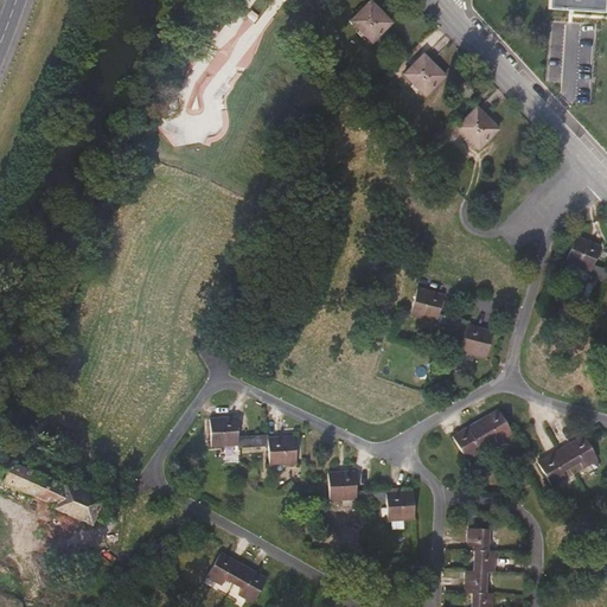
[(602,0),(548,0),(548,8),(602,12),(602,0)]
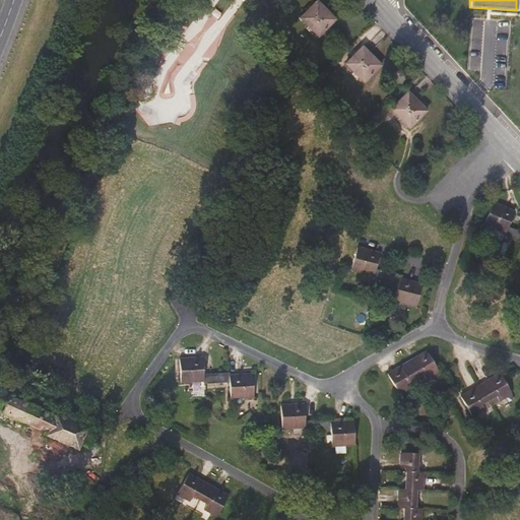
[(300,18),(319,37),(335,19),(317,1),(300,18)]
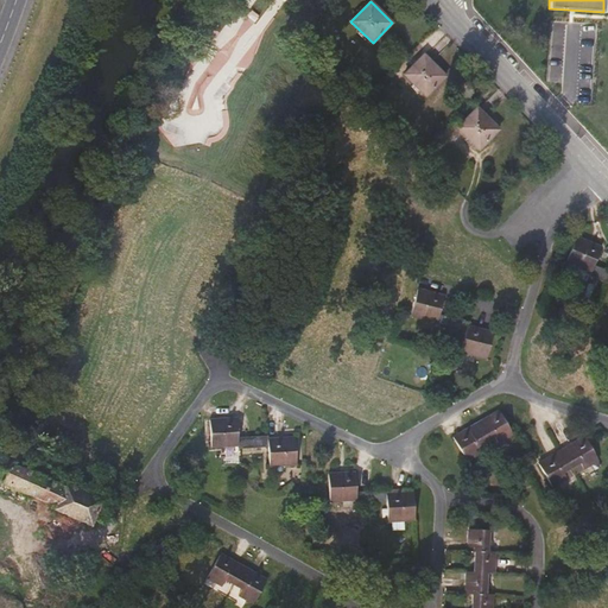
[(426,96),(445,76),(424,55),(404,75),(426,96)]
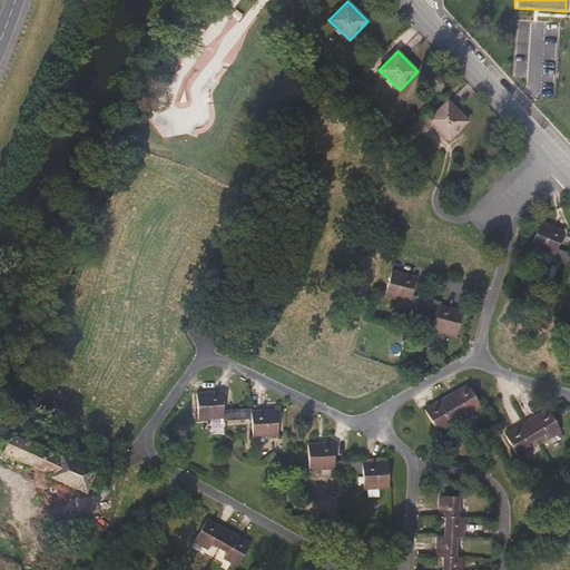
[(448,101),(429,119),(449,140),(469,121),(448,101)]
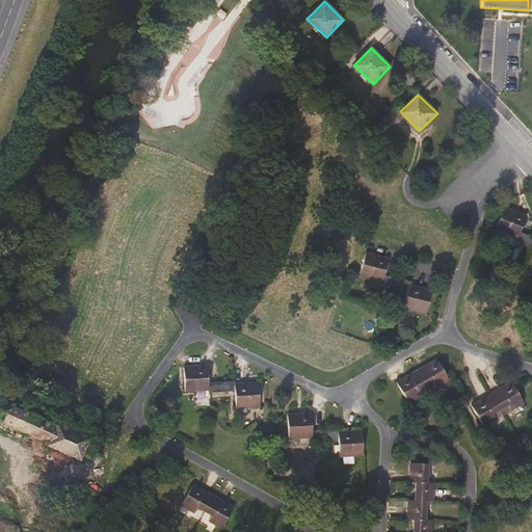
[(531,215),(509,204),(499,225),(521,236),(520,239),(531,244),(531,242),(531,234),(524,231),(531,215)]
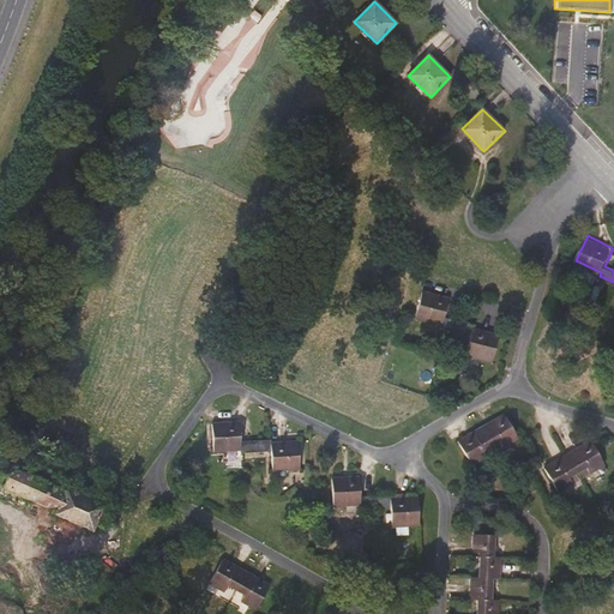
[(456,333),(458,323),(444,319),(449,300),(421,293),(415,320),(441,326),(440,330),(456,333)]
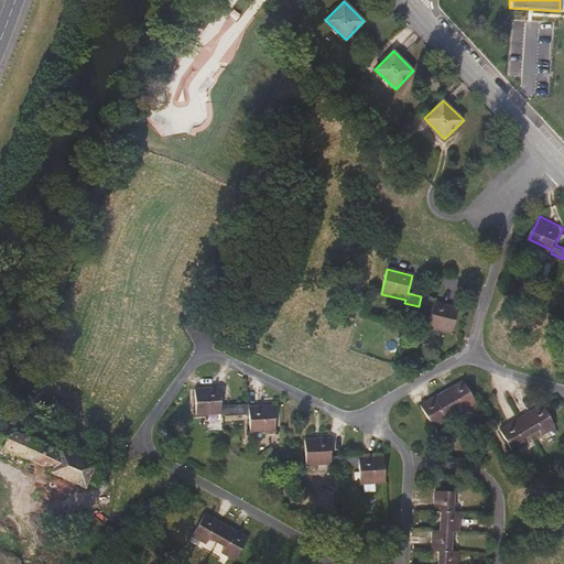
[(58,306),(64,293),(57,290),(52,304),(58,306)]
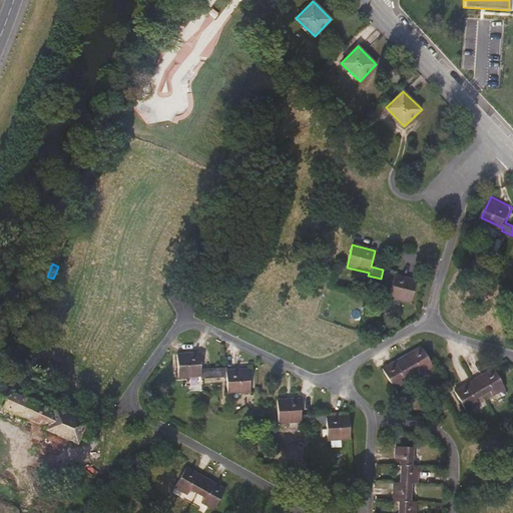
[(395,273),(383,270),(381,279),(393,282),(389,298),(411,303),(416,281),(394,275),(395,273)]
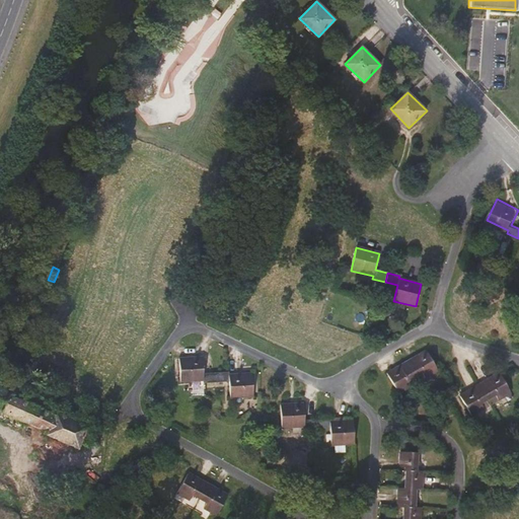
[(438,370),(426,351),(406,362),(416,377),(422,373),(425,378),(438,370)]
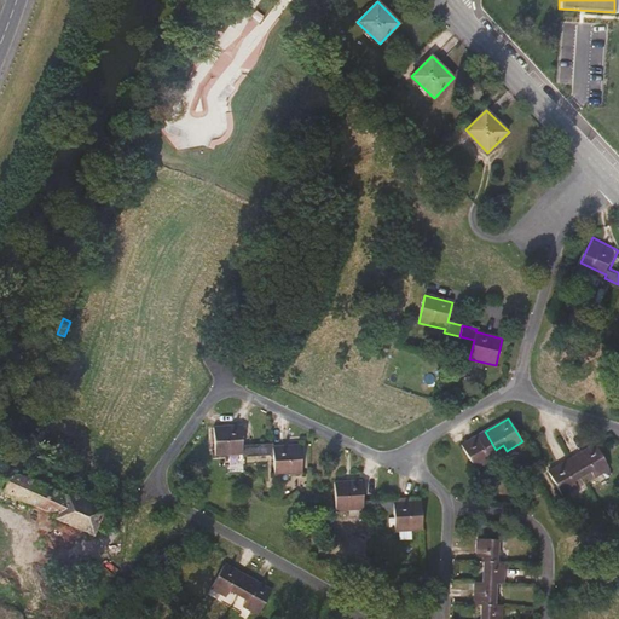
[(243,445),(242,426),(214,427),(215,455),(243,453),(243,456),(259,456),(258,444),(243,445)]
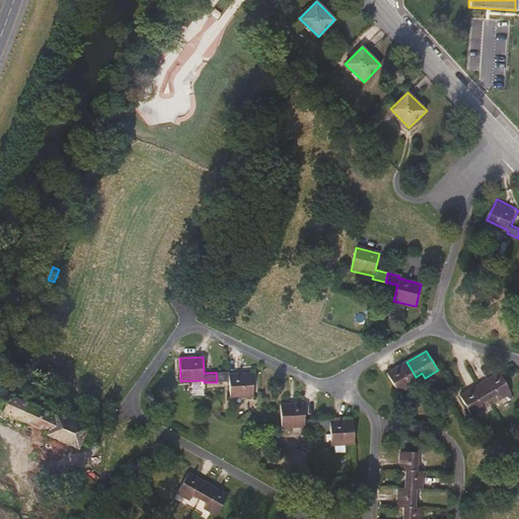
[(416,377),(406,362),(386,373),(398,393),(403,390),(412,385),(409,381),(416,377)]
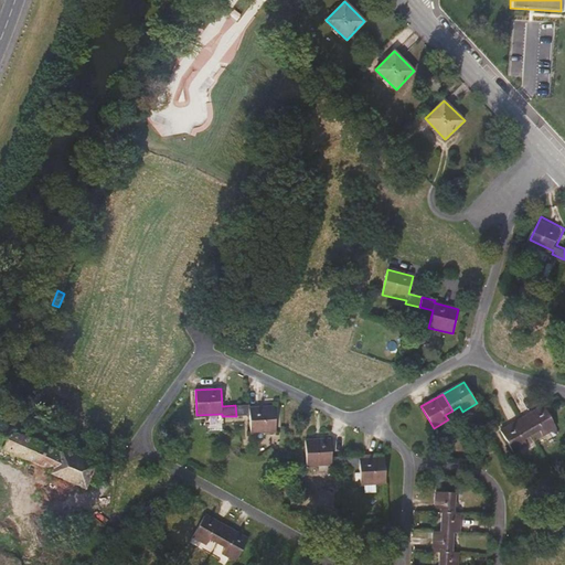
[(276,432),(275,406),(249,407),(249,405),(235,405),(236,416),(249,415),(251,434),(276,432)]
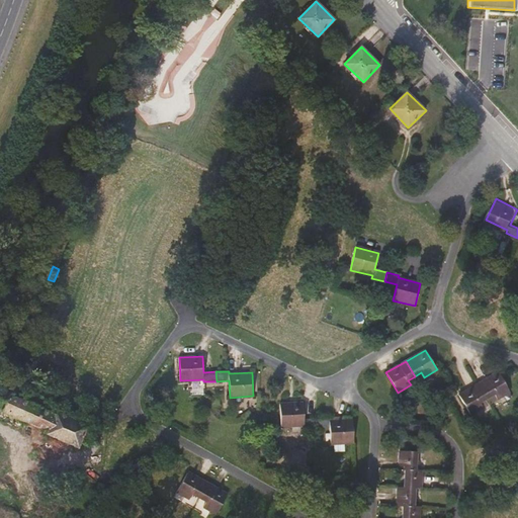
[(510,392),(498,372),(479,383),(487,399),(494,395),(497,400),(502,397),(509,393),(510,392)]
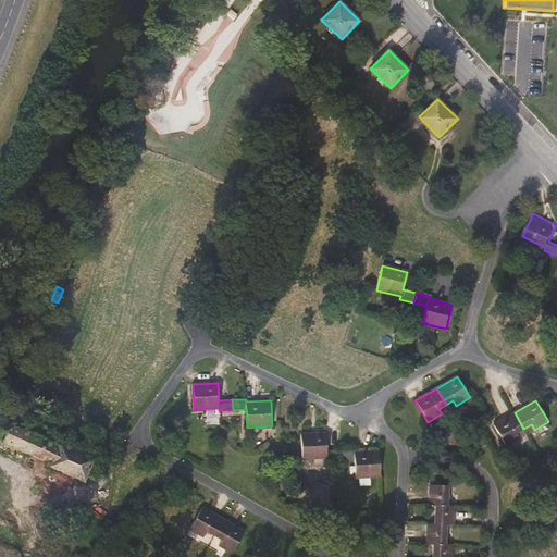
[(0,441),(50,463),(49,466),(83,481),(94,458),(60,443),(59,445),(21,428),(26,416),(15,411),(10,422),(0,418),(0,441)]
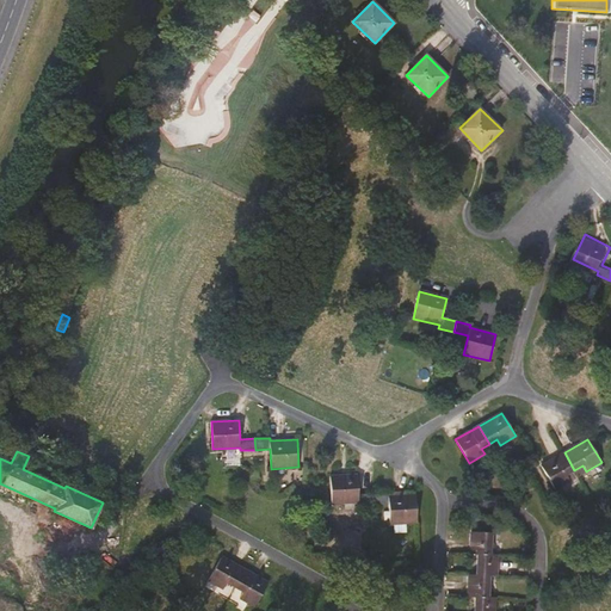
[(574,470),(565,452),(541,466),(555,489),(571,481),(567,475),(574,470)]
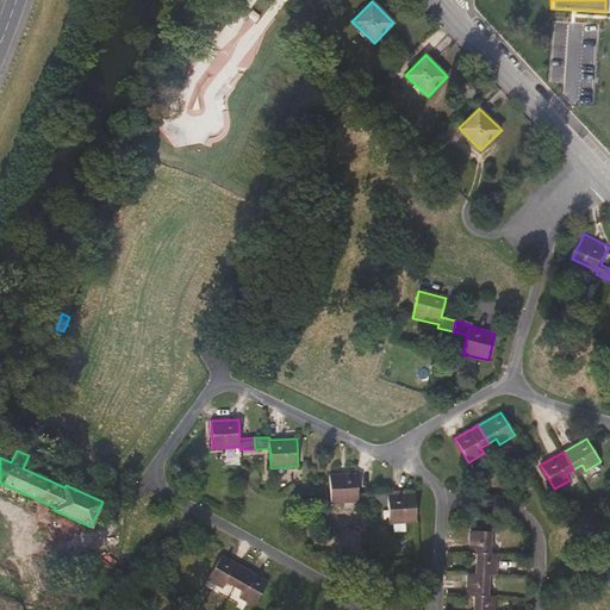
[(478,465),(474,459),(468,462),(472,468),(478,465)]
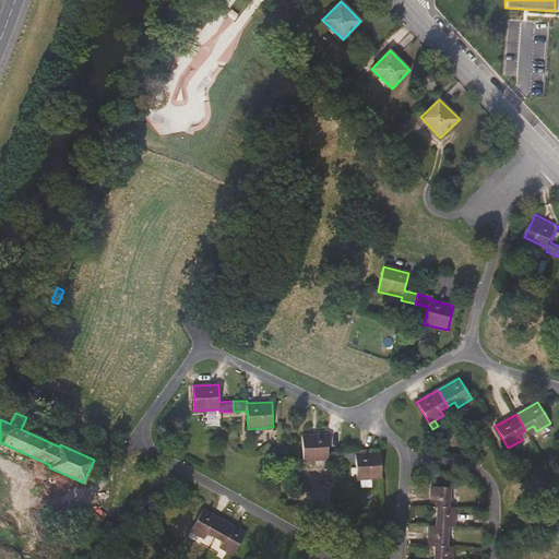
[(552,430),(549,424),(542,428),(546,435),(552,430)]
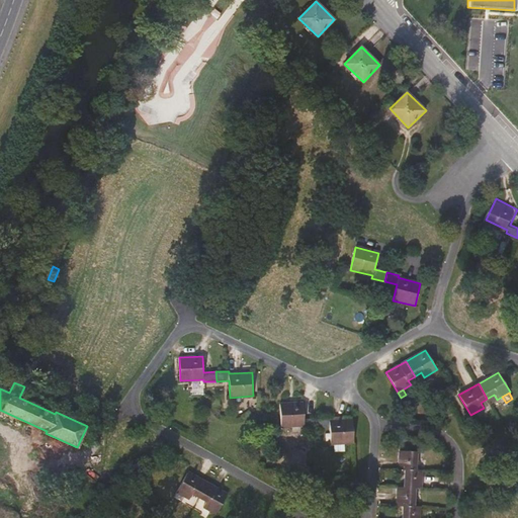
[(303,403),(279,404),(281,427),(304,426),(305,428),(317,428),(317,419),(304,419),(303,403)]
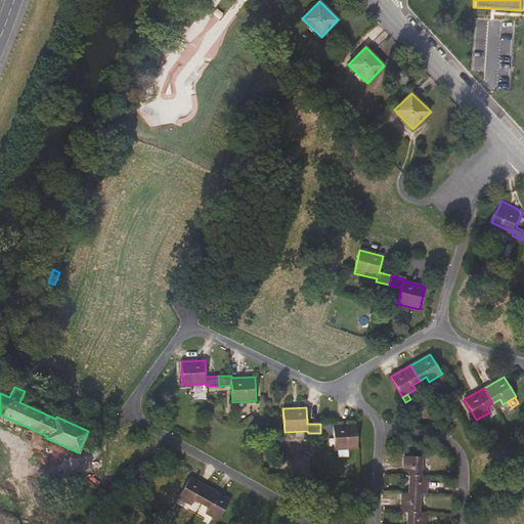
[(357,447),(356,424),(334,426),(333,423),(320,424),(320,433),(334,432),(335,448),(357,447)]
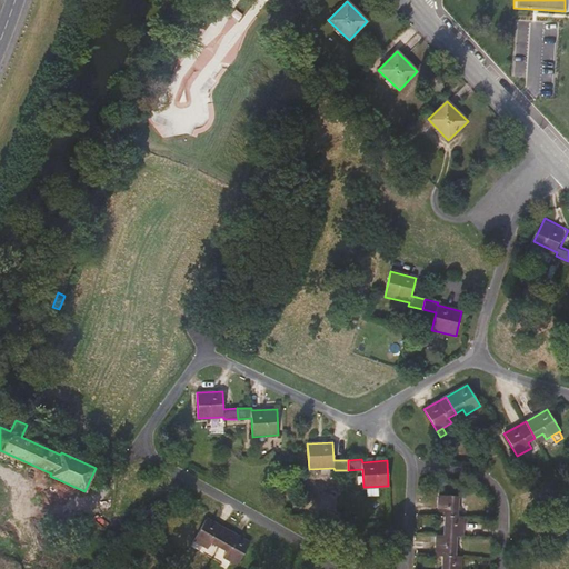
[(458,496),(439,495),(438,515),(443,516),(457,516),(458,496)]
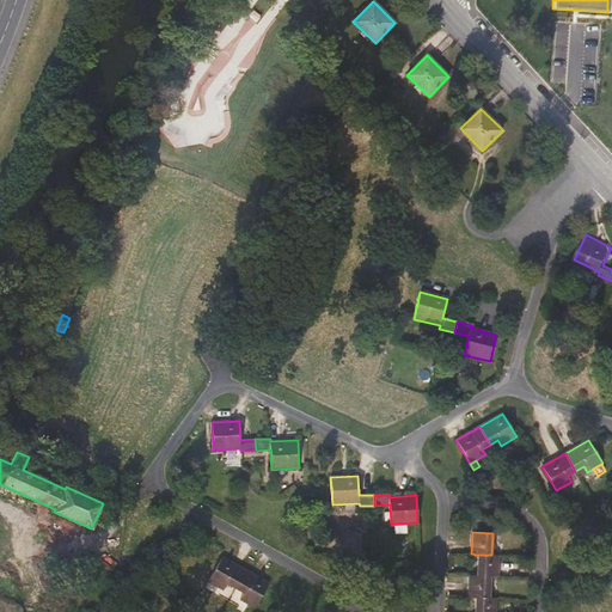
[(496,577),(497,556),(491,555),(477,555),(477,576),(490,576),(496,577)]
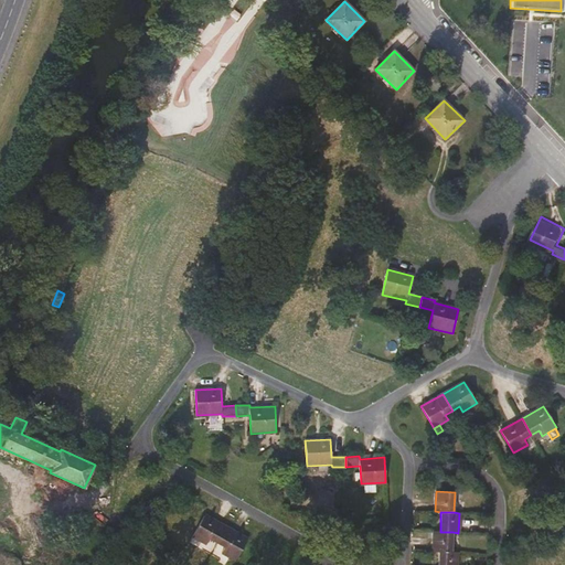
[(226,526),(205,514),(192,536),(206,544),(210,540),(217,543),(226,526)]
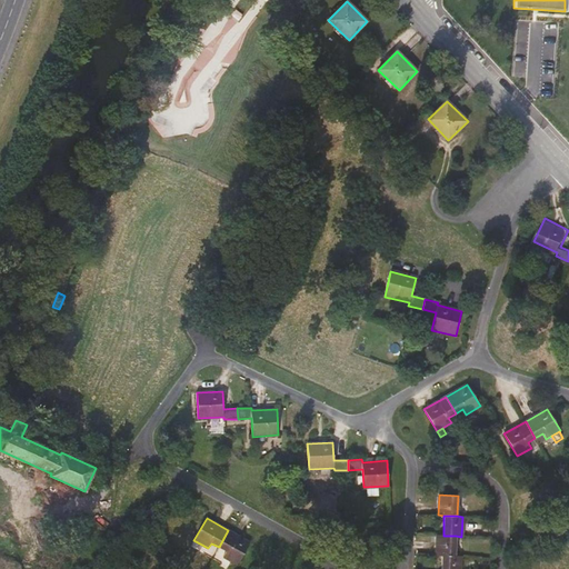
[(250,542),(228,530),(219,547),(226,551),(223,557),(238,565),(250,542)]
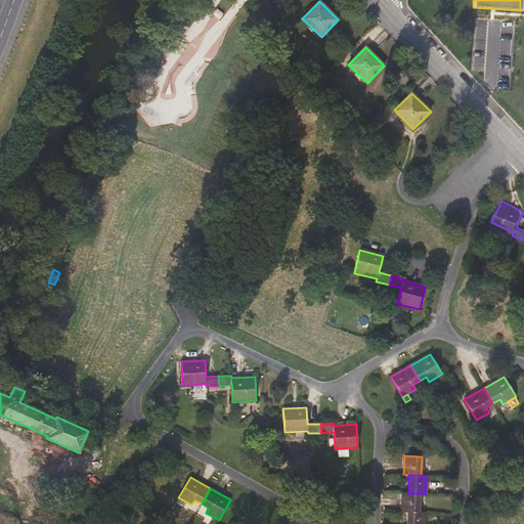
[(408,493),(402,492),(401,511),(406,512),(419,512),(420,493),(408,493)]
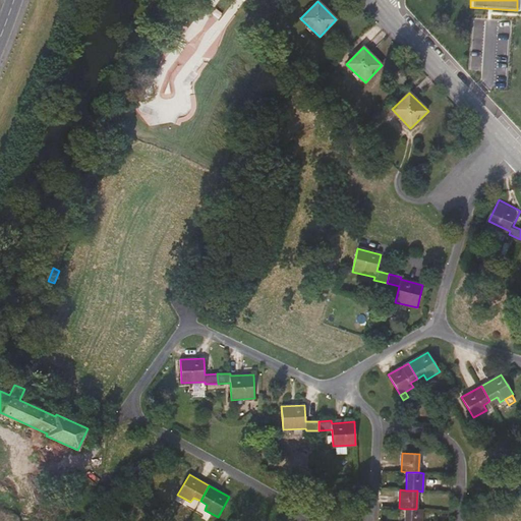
[(420,520),(422,509),(416,509),(404,509),(403,520),(420,520)]
